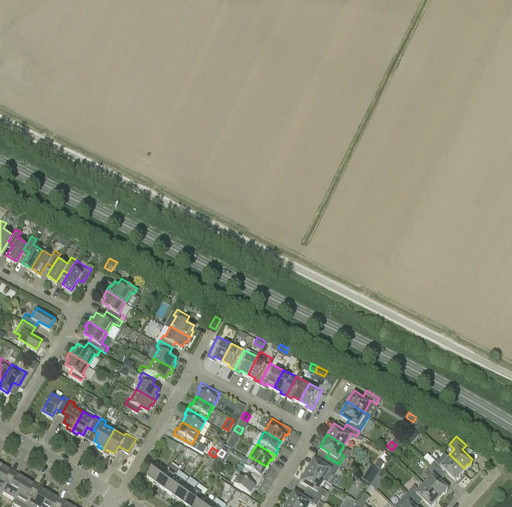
[(445,468),(455,477),(456,476),(458,476),(460,474),(460,472),(464,468),(449,454),(440,464),(434,458),(430,462),(431,463),(441,472),(445,468)]
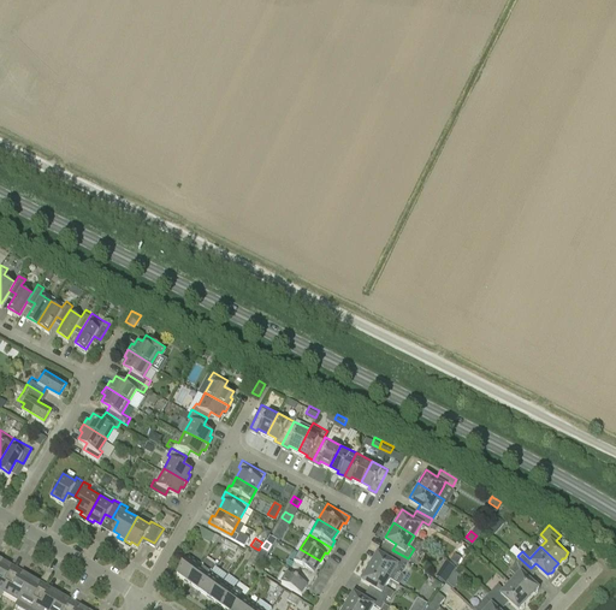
[(290,564),(313,578),(317,570),(314,569),(320,561),(300,549),(290,564)]
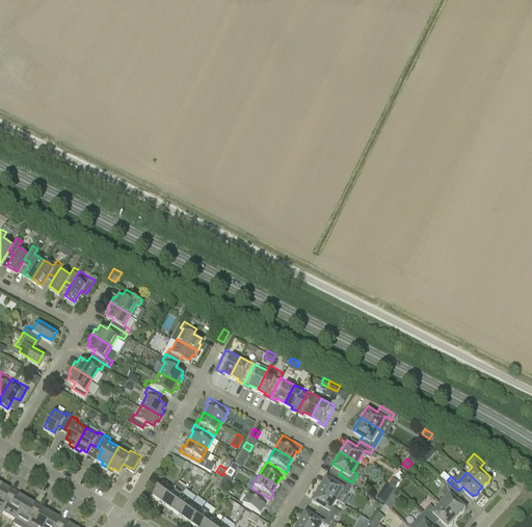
[(339,475),(336,480),(326,474),(319,485),(337,497),(341,490),(346,493),(352,482),(339,475)]
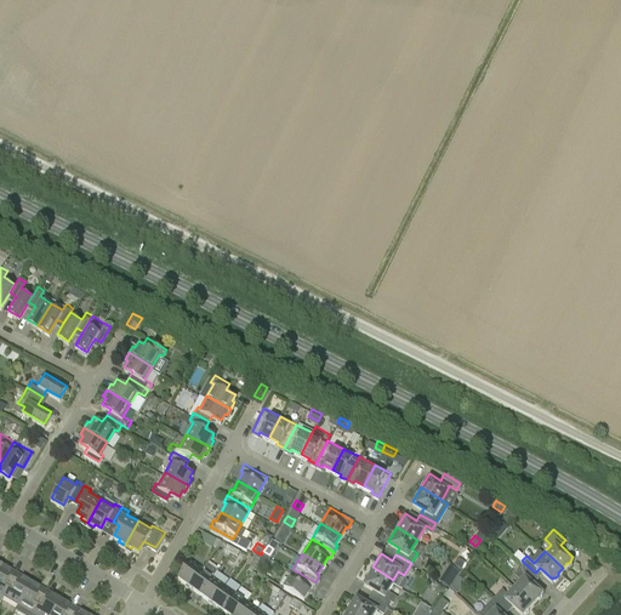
[(459,554),(454,562),(461,567),(466,559),(459,554)]
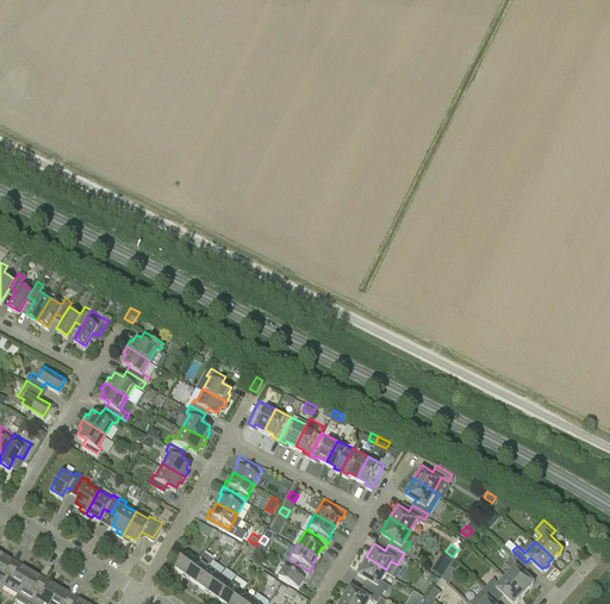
[(175,565),(186,572),(199,555),(187,547),(175,565)]
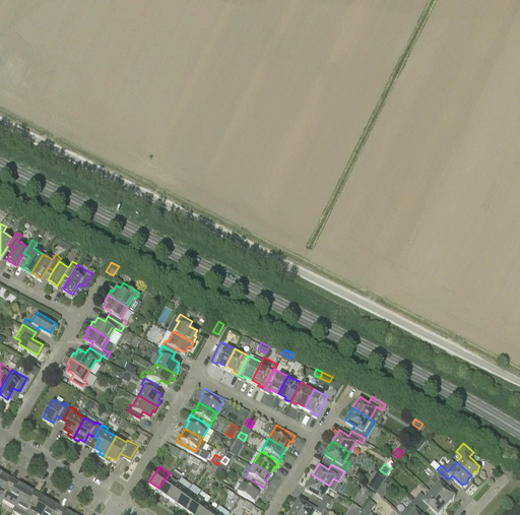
[(168,495),(179,479),(182,474),(173,468),(170,473),(158,488),(168,495)]
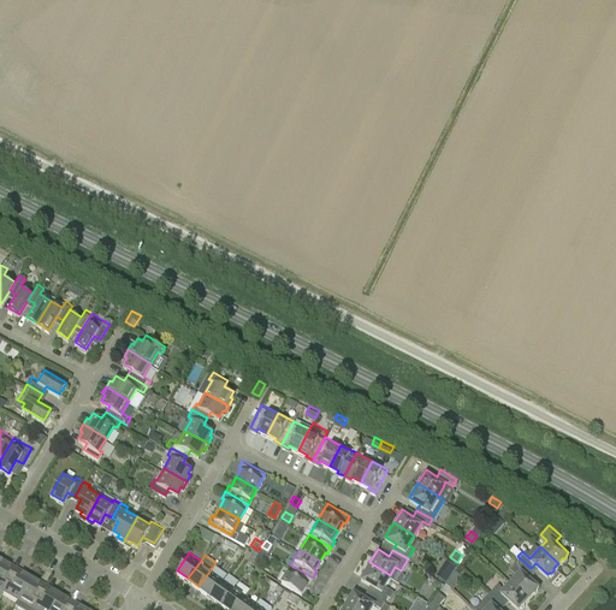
[(9,562),(1,557),(0,558),(0,592),(3,587),(17,563),(10,560),(9,562)]
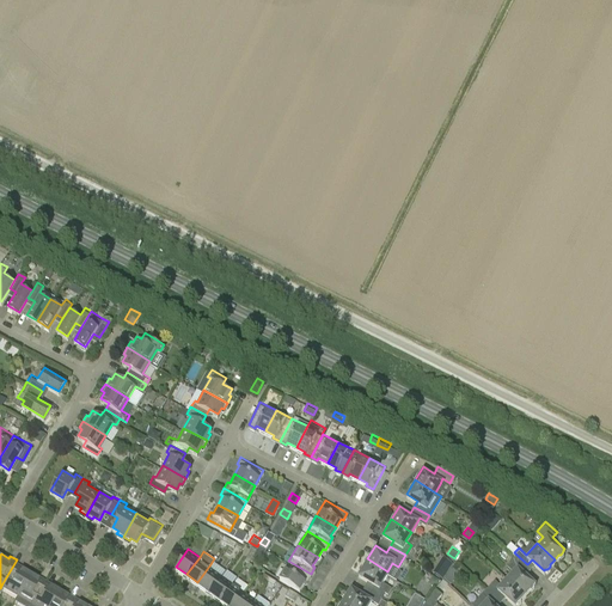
[(536,581),(522,569),(527,564),(515,554),(507,563),(513,568),(507,575),(525,592),(530,587),(531,587),(534,583),(534,582),(536,581)]
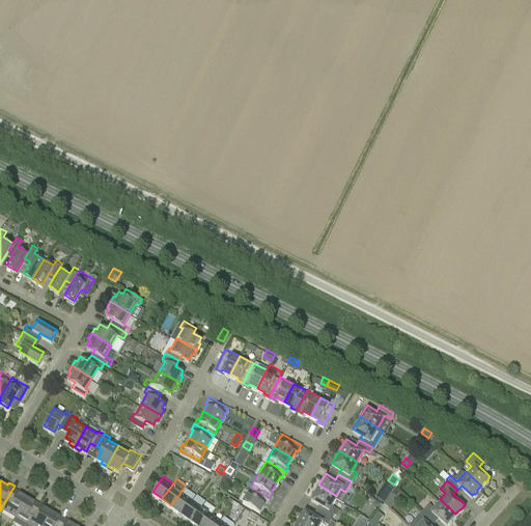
[(395,483),(391,490),(394,493),(399,488),(395,483)]
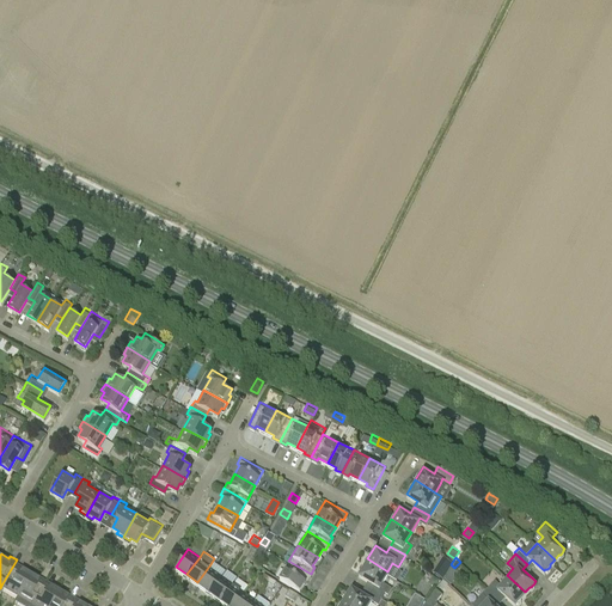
[(359,573),(369,580),(366,586),(381,595),(385,589),(387,591),(391,585),(383,580),(387,571),(367,558),(359,573)]
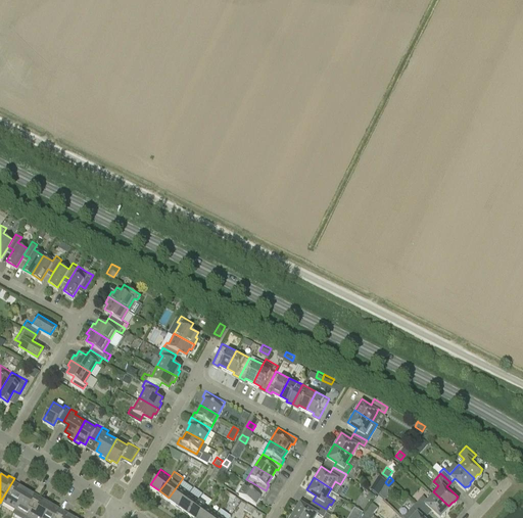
[(2,499),(14,506),(26,487),(18,483),(19,482),(14,478),(2,499)]
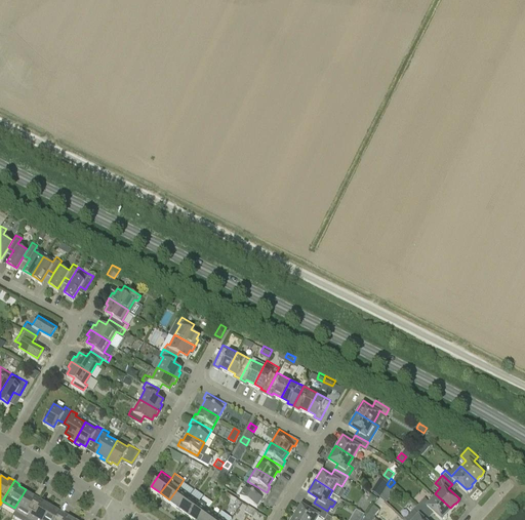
[(267,492),(247,481),(240,493),(257,504),(261,496),(264,497),(267,492)]
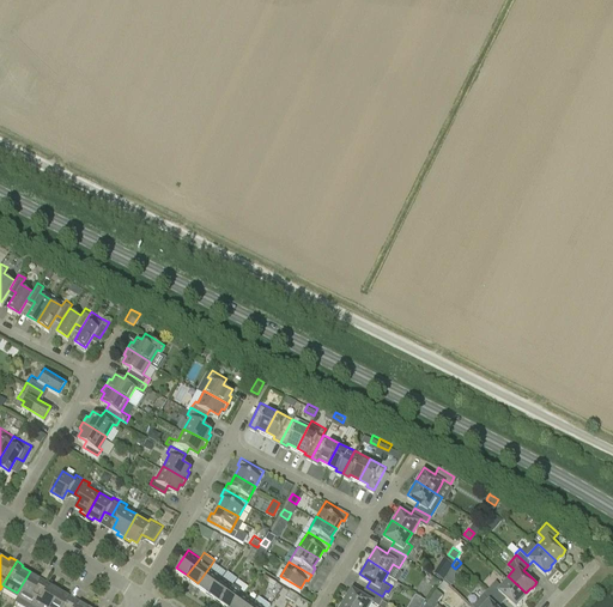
[(443,576),(447,570),(437,564),(434,569),(443,576)]
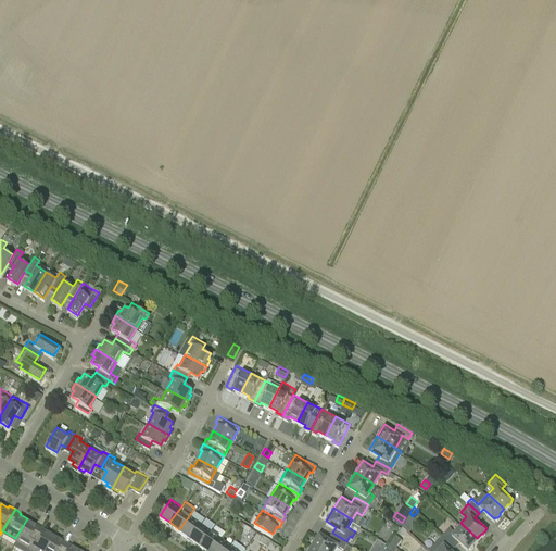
[(190,537),(201,521),(191,513),(179,529),(190,537)]
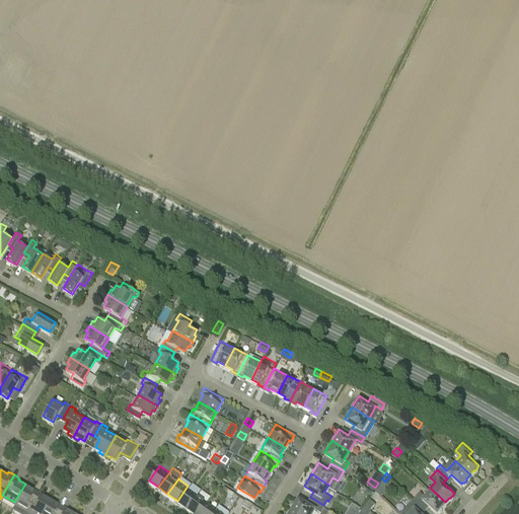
[(31,488),(25,484),(14,502),(11,507),(24,513),(26,509),(39,489),(32,486),(31,488)]
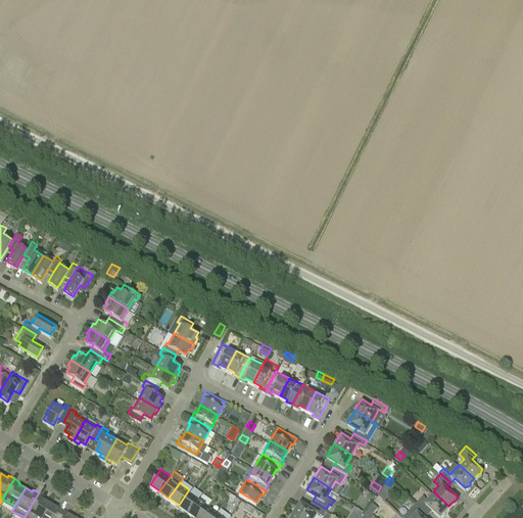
[(188,511),(198,497),(189,489),(179,505),(188,511)]
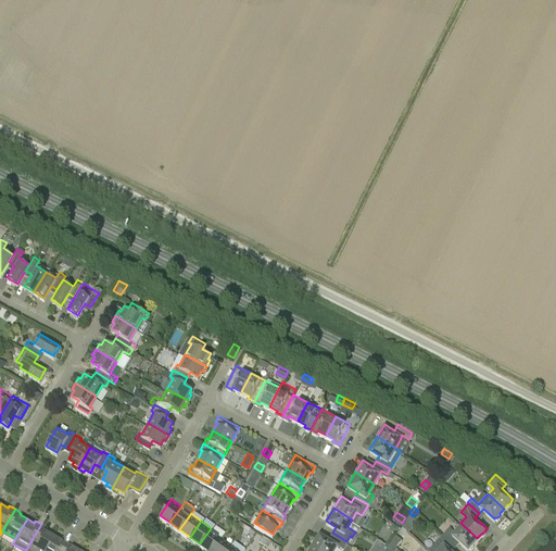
[(399,525),(393,522),(390,527),(395,531),(399,525)]
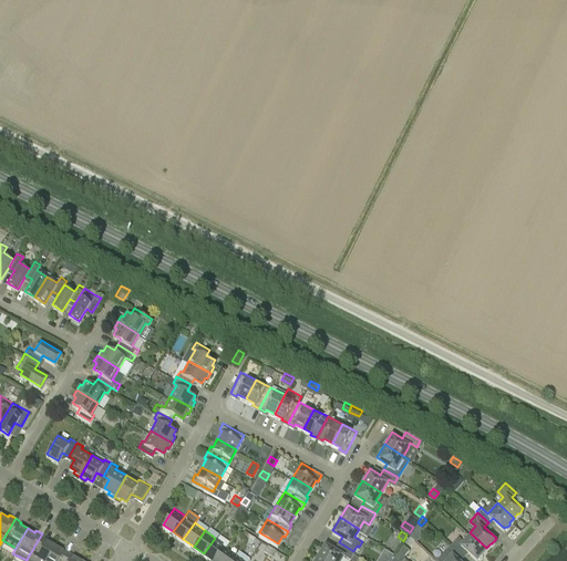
[(466,548),(477,558),(478,557),(480,557),(483,553),(483,552),(486,548),(470,532),(464,539),(459,533),(451,542),(462,552),(466,548)]
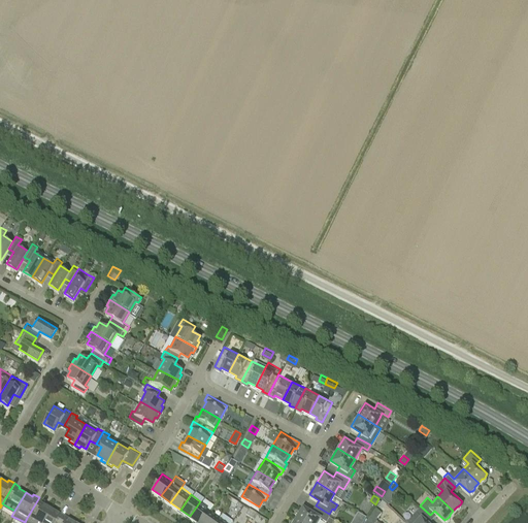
[(35,522),(40,522),(51,507),(43,502),(44,501),(39,497),(27,518),(35,522)]
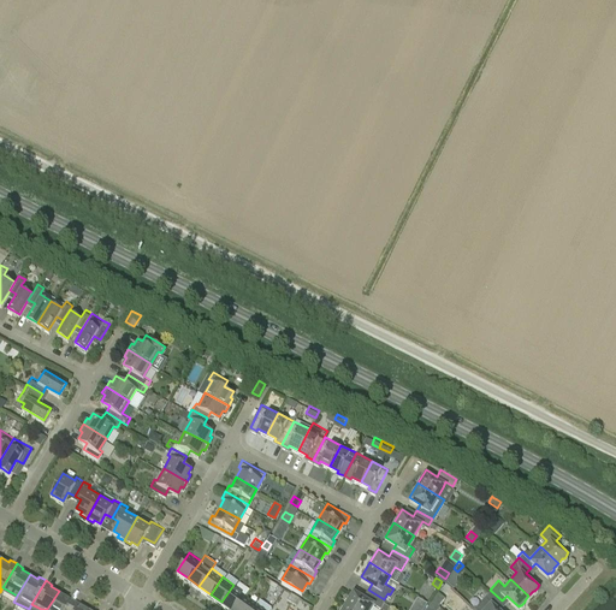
[(232,609),(246,592),(234,585),(221,602),(232,609)]
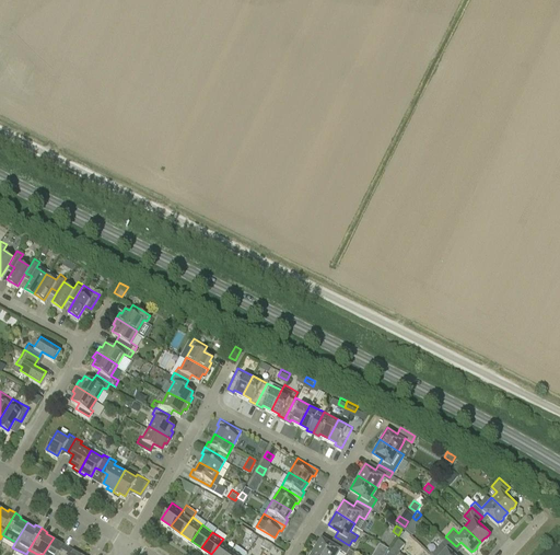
[(314,548),(325,554),(335,554),(340,547),(346,551),(349,545),(335,536),(331,542),(322,535),(314,548)]
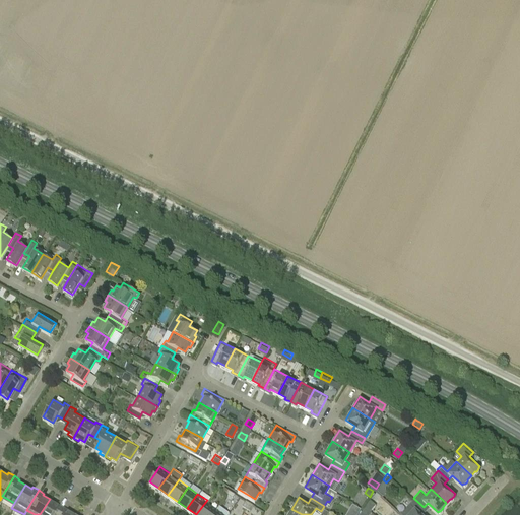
[(376,502),(370,497),(366,504),(370,508),(376,502)]
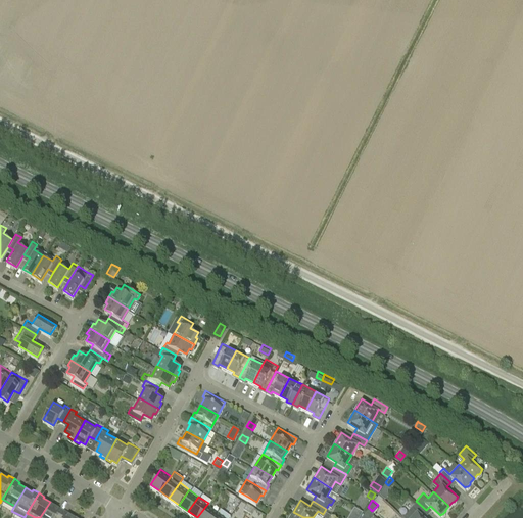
[(426,517),(422,514),(426,510),(416,501),(403,514),(407,517),(426,517)]
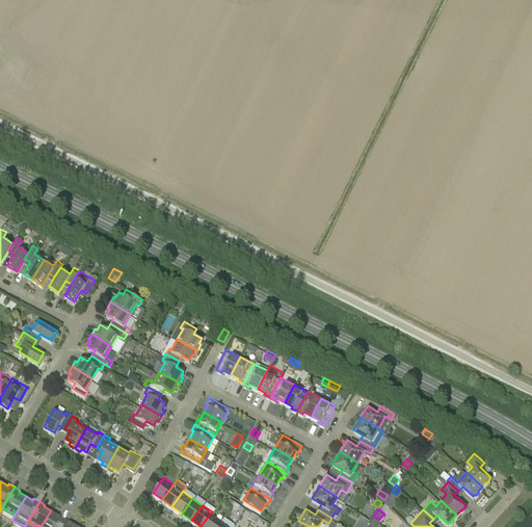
[(57,526),(63,516),(58,512),(57,515),(51,510),(41,526),(57,526)]
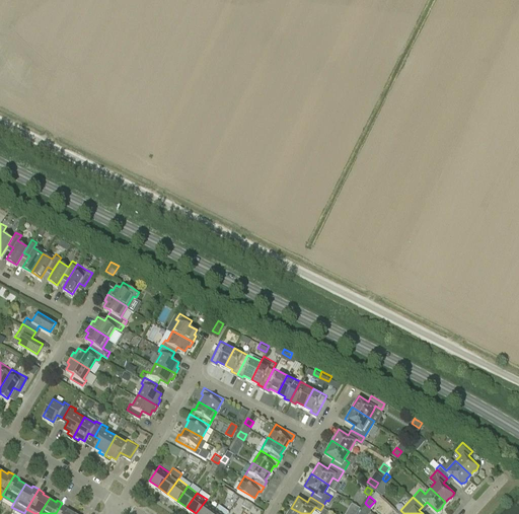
[(196,513),(210,513),(216,506),(207,499),(196,513)]
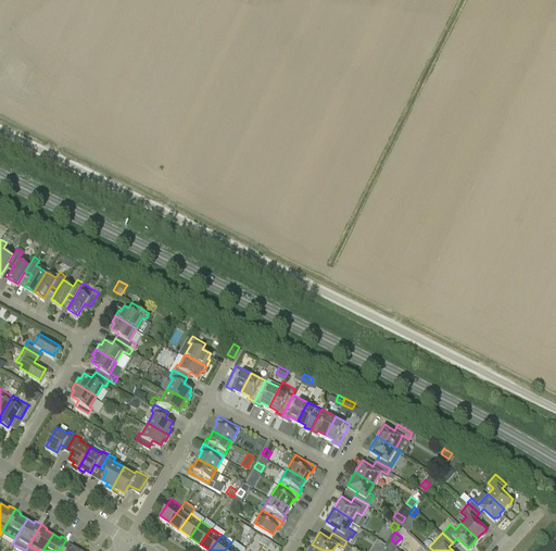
[(380,550),(386,542),(377,537),(368,550),(380,550)]
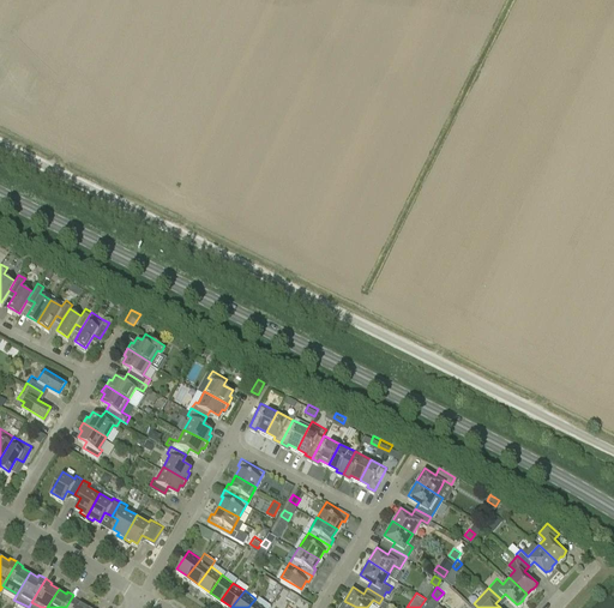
[(256,599),(248,607),(265,607),(266,607),(270,602),(259,594),(256,599)]
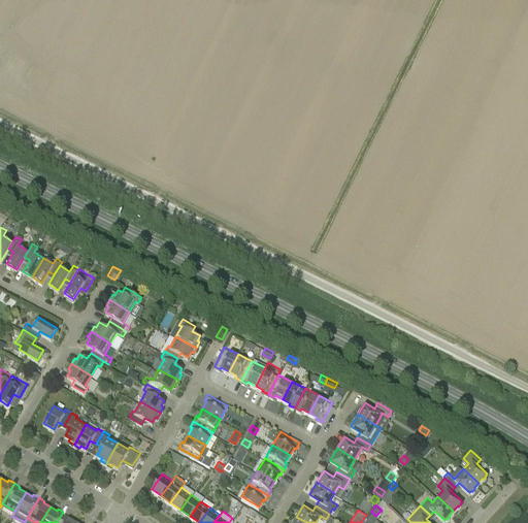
[(73,522),(74,521),(68,517),(69,516),(63,512),(57,522),(73,522)]
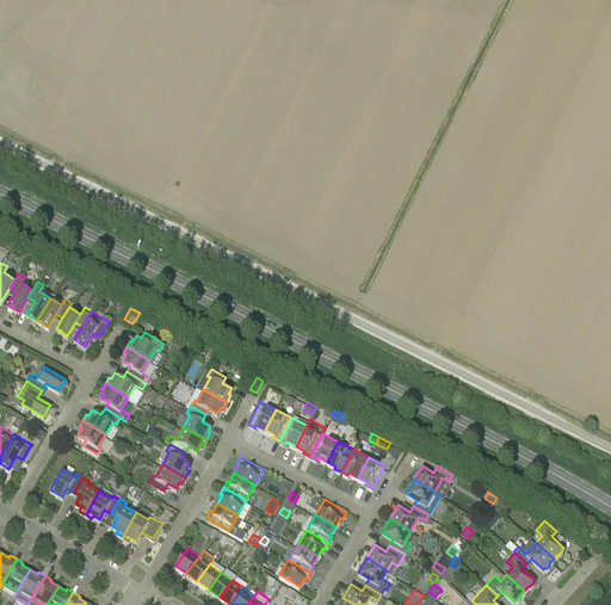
[(424,599),(429,604),(434,597),(430,592),(424,599)]
